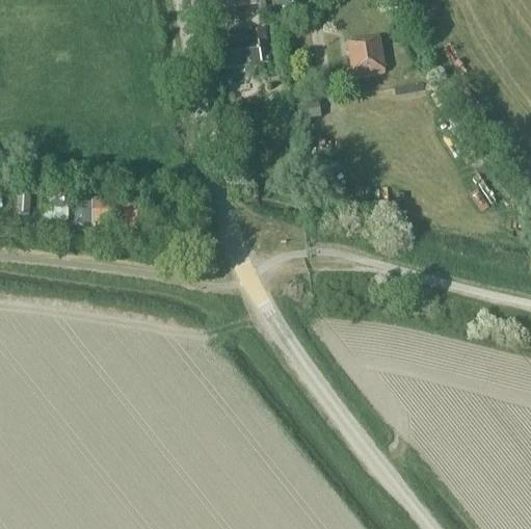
[(216,0),(218,9),(256,4),(255,1),(258,1),(259,10),(265,9),(264,0),(216,0)]
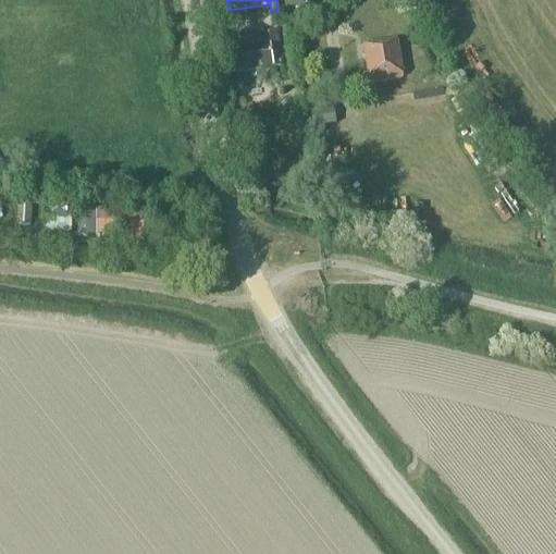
[(222,73),(272,65),(282,64),(278,29),(243,34),(244,46),(219,49),(222,73)]
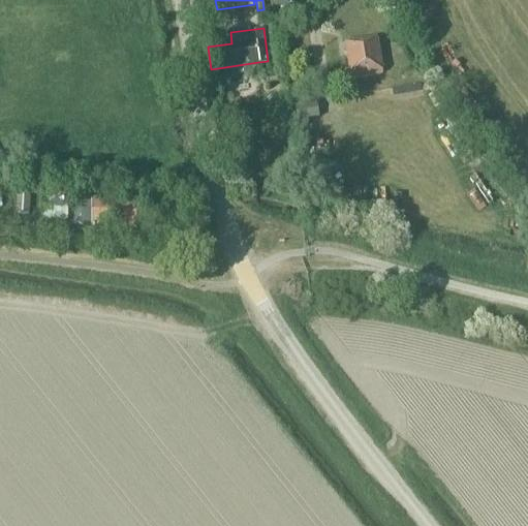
[(351,74),(383,69),(377,34),(345,39),(351,74)]
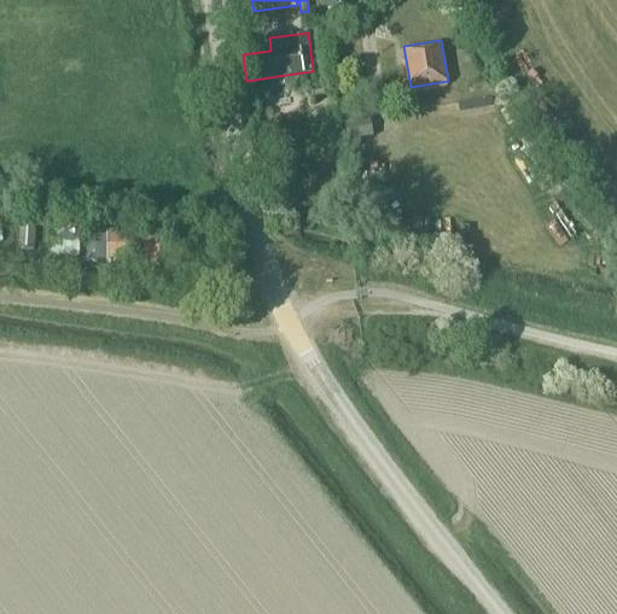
[(272,205),(289,214),(296,199),(279,192),(272,205)]
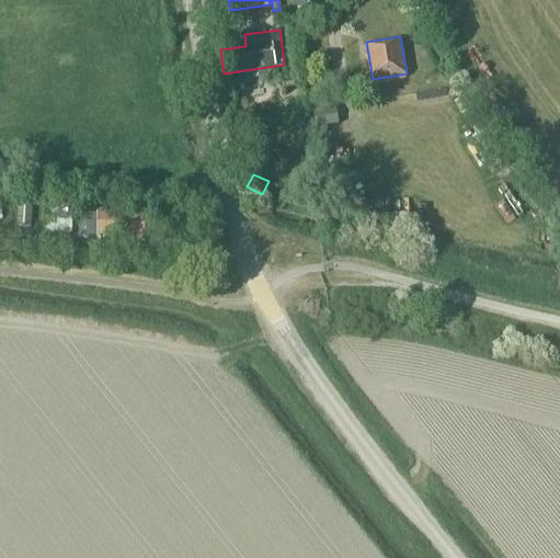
[(31,200),(16,198),(15,226),(30,226),(31,200)]
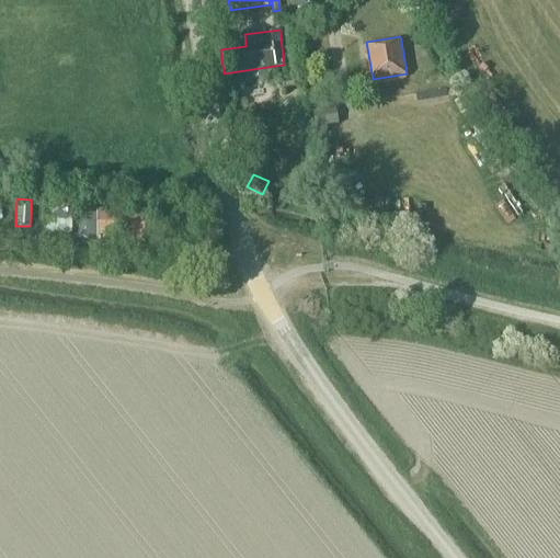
[(73,229),(73,205),(45,205),(46,229),(73,229)]
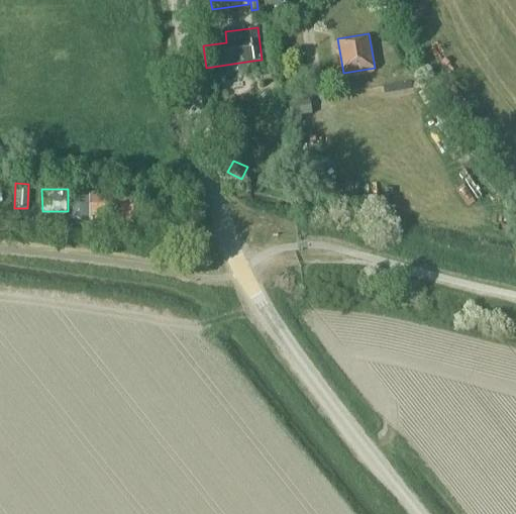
[(89,193),(88,218),(91,218),(131,220),(133,196),(89,193)]
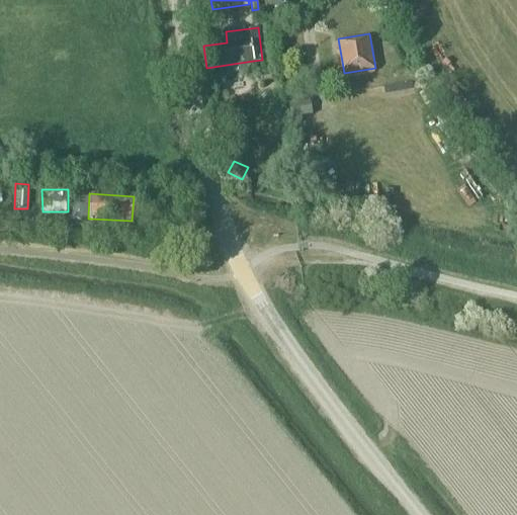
All buildings are outlined.
